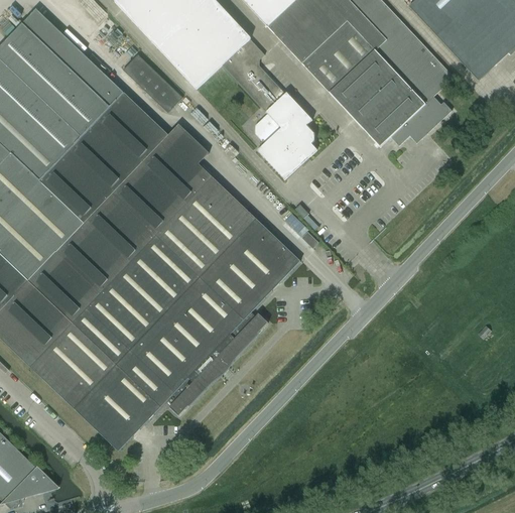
[(60,0),(76,14),(89,0),(60,0)]
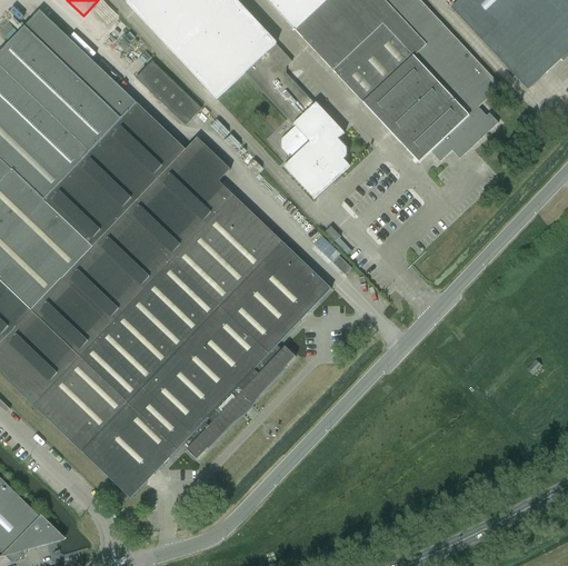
[(126,0),(216,97),(245,70),(295,123),(281,137),(281,146),(288,154),(288,152),(292,156),(284,165),(314,197),(349,164),(344,157),(347,155),(347,146),(338,137),(344,130),(316,100),(314,102),(285,71),(285,63),(290,59),(275,42),(276,40),(238,0),(126,0)]
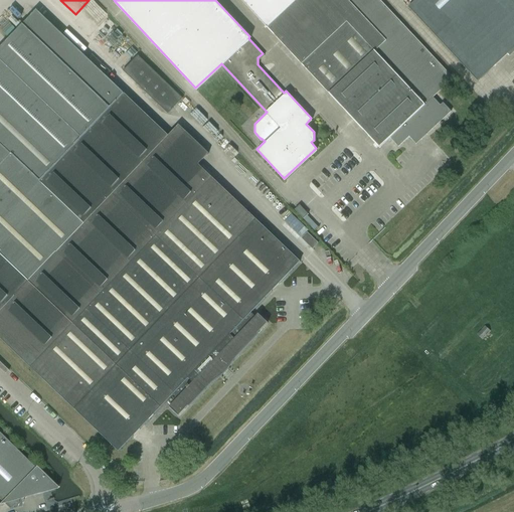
[(243,0),(378,145),(389,135),(397,144),(408,134),(415,142),(451,109),(443,101),(440,103),(432,95),(453,75),(380,0),(243,0)]
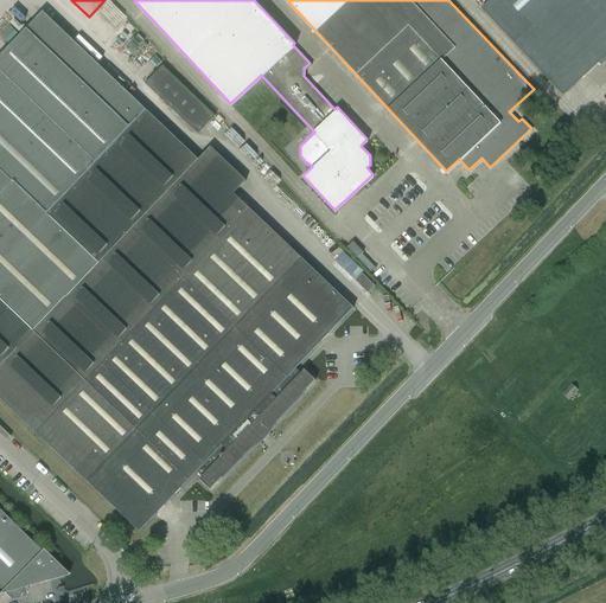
[(488,0),(483,6),(562,91),(597,59),(600,63),(605,57),(605,52),(605,51),(605,50),(605,1),(604,0),(488,0)]
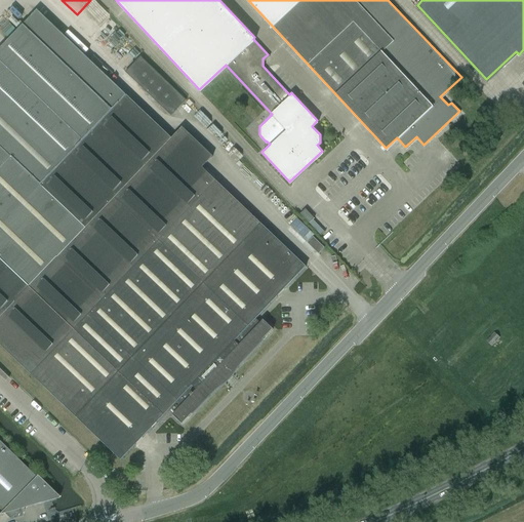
[(36,8),(0,45),(0,343),(1,344),(120,457),(169,406),(174,410),(171,412),(180,422),(272,327),(263,318),(259,320),(255,316),(305,265),(268,228),(271,225),(253,208),(249,211),(201,165),(211,154),(182,124),(170,135),(36,8)]
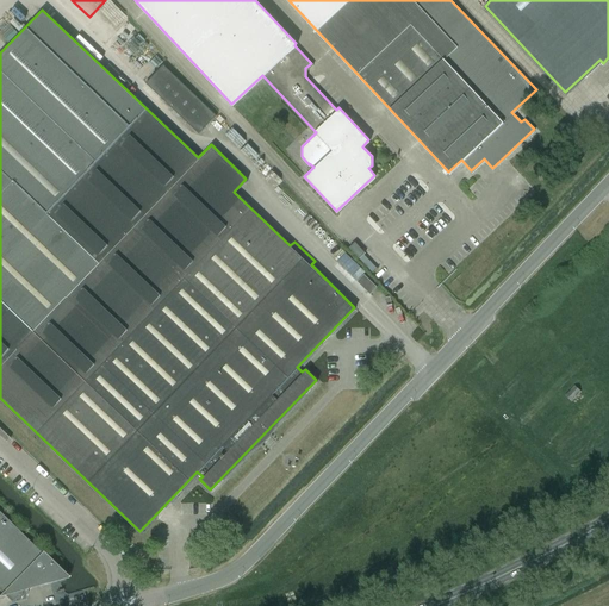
[(162,62),(145,81),(198,131),(215,113),(162,62)]
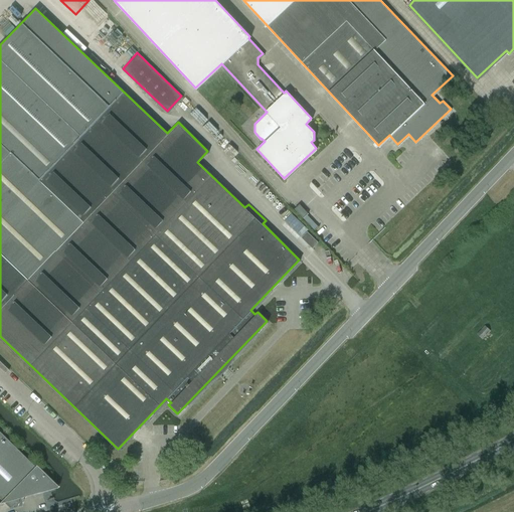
[(303,216),(306,213),(307,212),(299,202),(294,207),(303,216)]
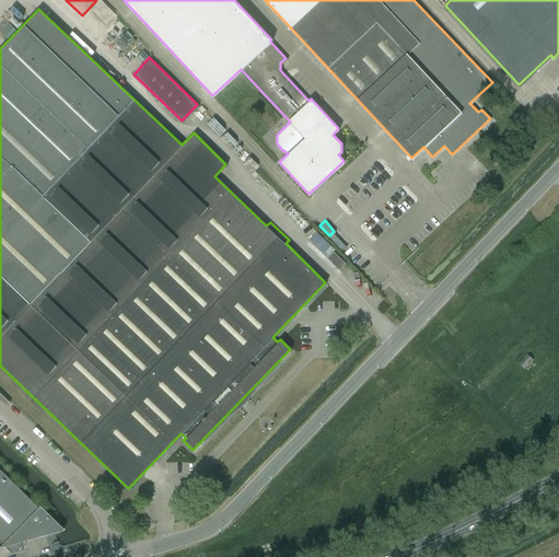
[(316,230),(309,239),(317,246),(325,239),(316,230)]
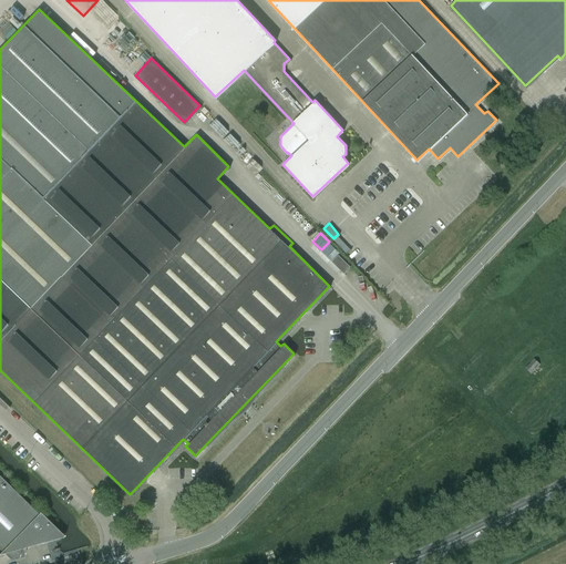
[(329,242),(321,249),(331,258),(339,250),(329,242)]
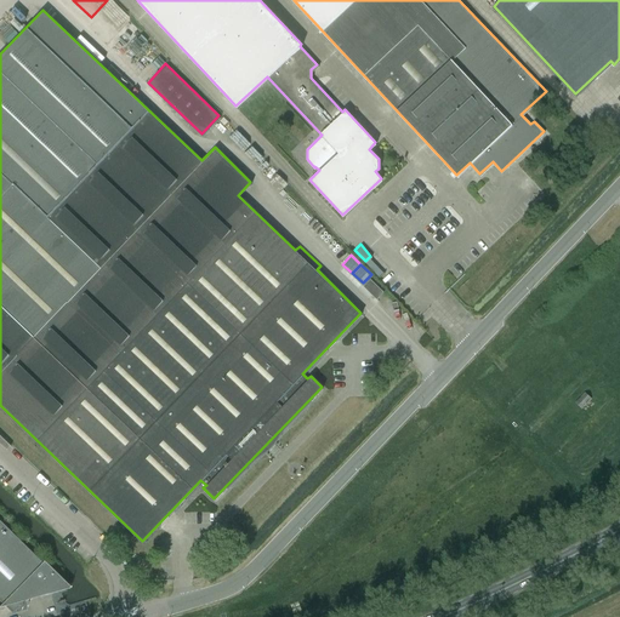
[(369,276),(363,284),(376,297),(382,290),(369,276)]
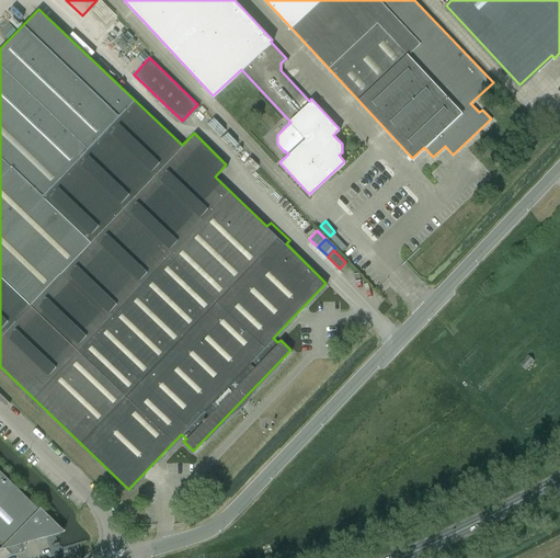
[(527,352),(518,361),(525,367),(534,357),(527,352)]
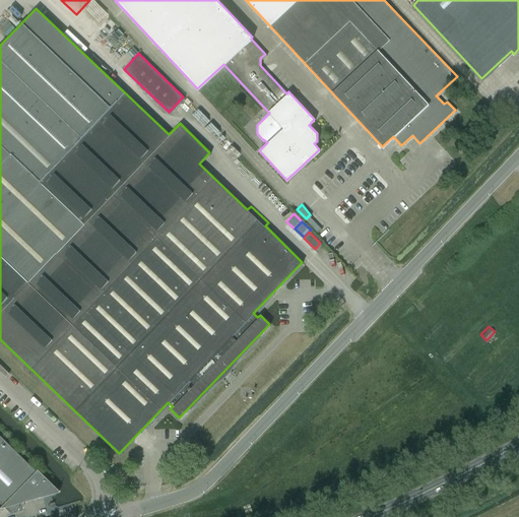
[(0,503),(1,504),(0,504),(0,507),(3,506),(8,512),(27,493),(33,498),(54,492),(55,488),(43,475),(42,477),(0,436),(0,503)]
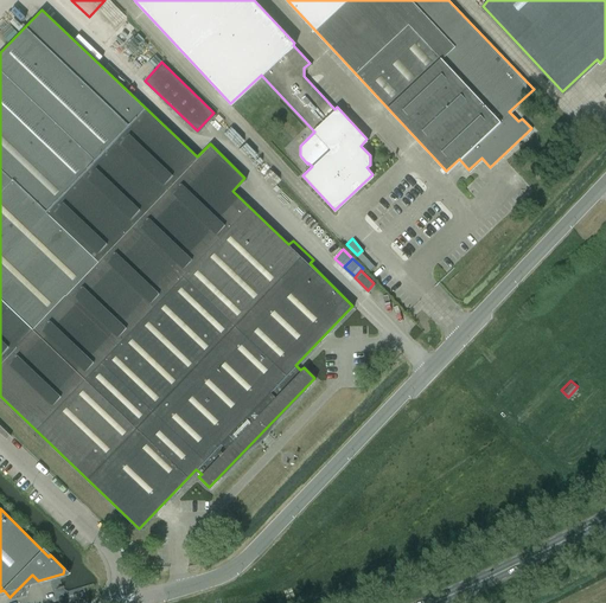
All buildings are outlined.
